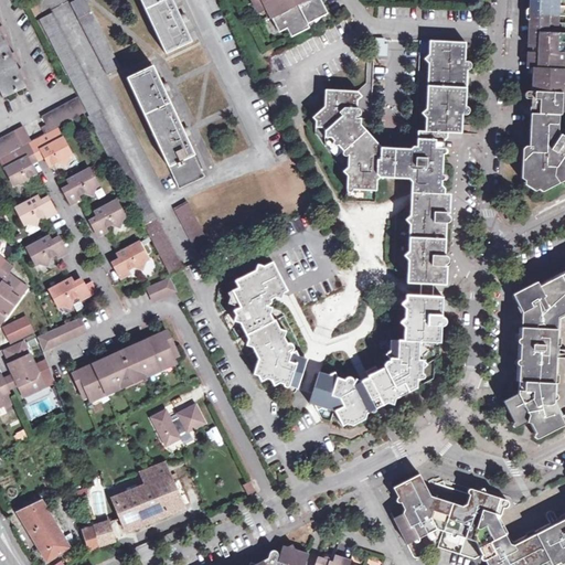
[(89,0),(75,0),(73,1),(80,14),(94,8),(92,2),(89,0)]
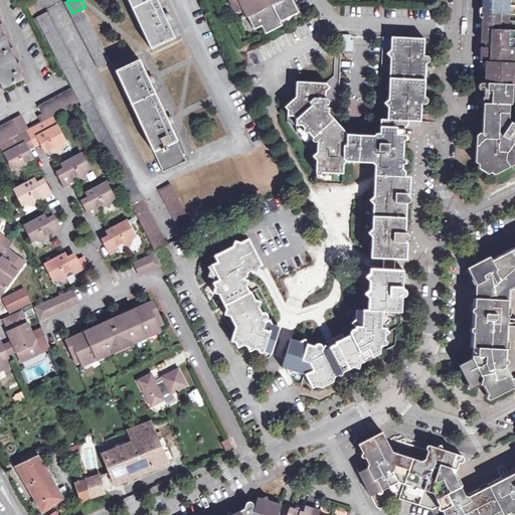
[(129,0),(152,47),(175,36),(166,17),(157,0),(129,0)]
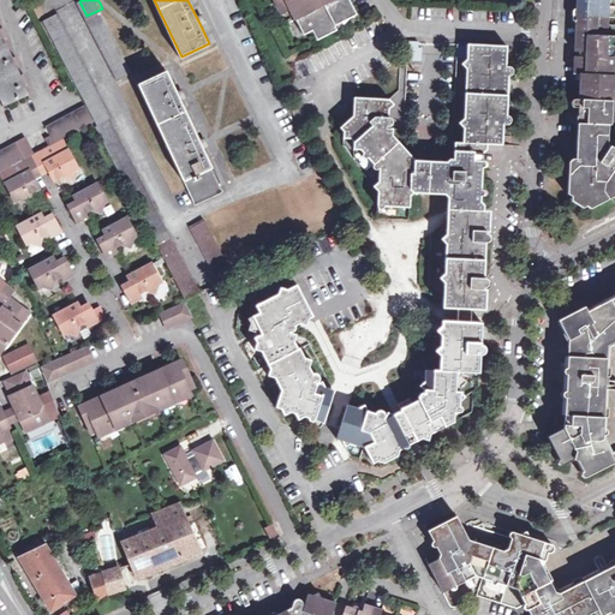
[(317,25),(322,34),(336,28),(334,23),(332,18),(353,9),(348,0),(278,0),(282,10),(290,6),(296,4),(300,12),(294,16),(304,33),(312,28),(317,25)]
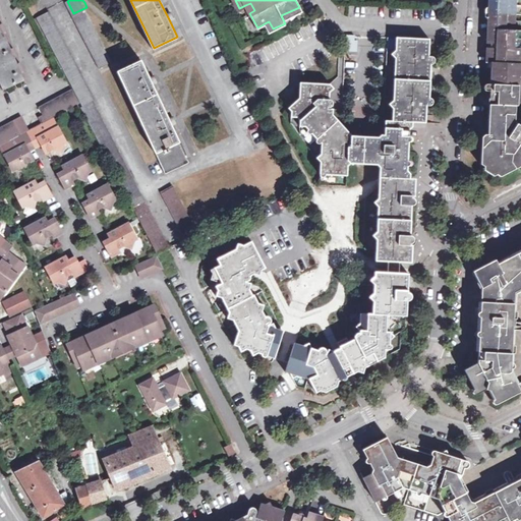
[(490,0),(490,6),(486,5),(486,6),(485,7),(484,9),(483,9),(483,12),(483,13),(483,15),(484,16),(484,18),(486,19),(489,19),(489,27),(488,43),(488,46),(486,61),(488,61),(486,81),(485,81),(484,81),(483,81),(483,82),(482,83),(481,84),(481,85),(482,87),(482,88),(483,88),(484,89),(486,89),(484,119),(493,119),(491,133),(484,132),(483,133),(482,133),(481,134),(480,136),(478,161),(499,175),(520,164),(520,153),(519,150),(520,149),(520,124),(512,119),(513,104),(514,104),(518,48),(520,30),(513,30),(514,0),(490,0)]
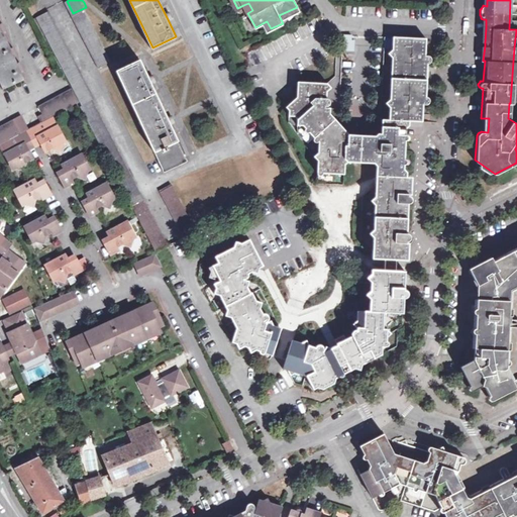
[(248,3),(243,5),(247,13),(252,10),(248,3)]
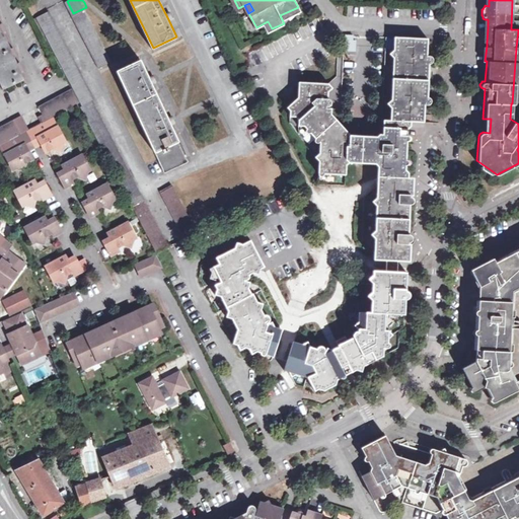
[(86,7),(73,13),(98,67),(112,61),(86,7)]
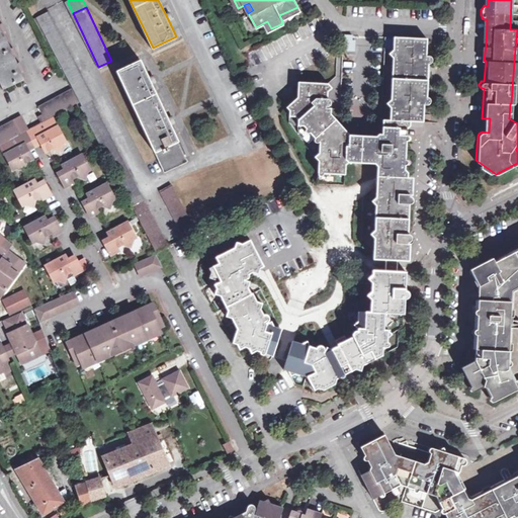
[(299,11),(297,7),(279,15),(281,19),(299,11)]
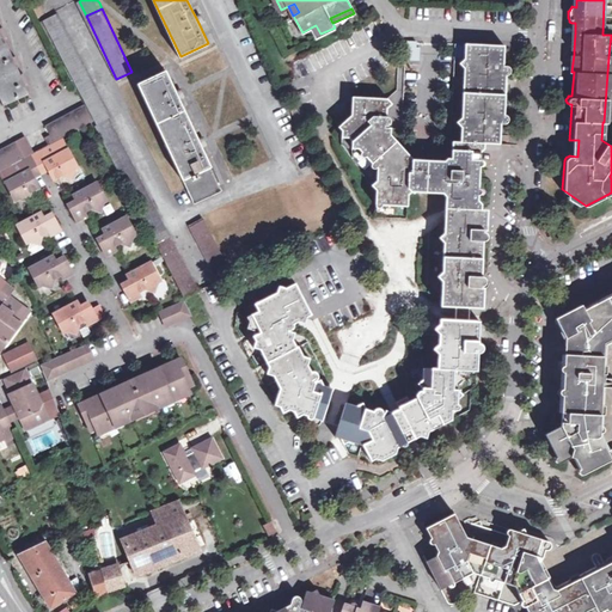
[(46,18),(103,121),(115,115),(117,114),(59,11),(46,18)]
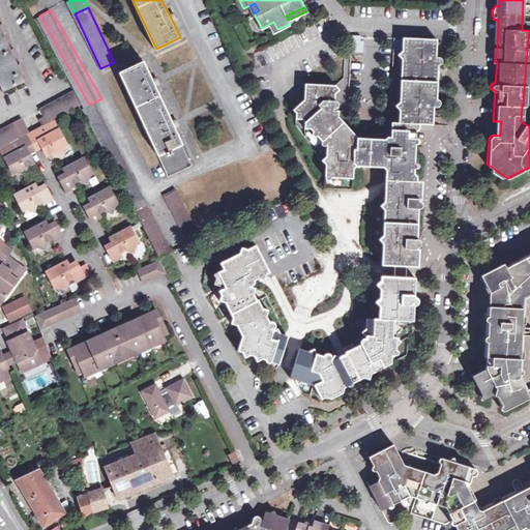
[(0,85),(3,92),(6,91),(26,82),(22,72),(24,71),(21,62),(19,63),(16,58),(18,57),(13,48),(11,49),(4,33),(6,32),(2,23),(0,23),(0,17),(0,18),(0,17),(0,85)]
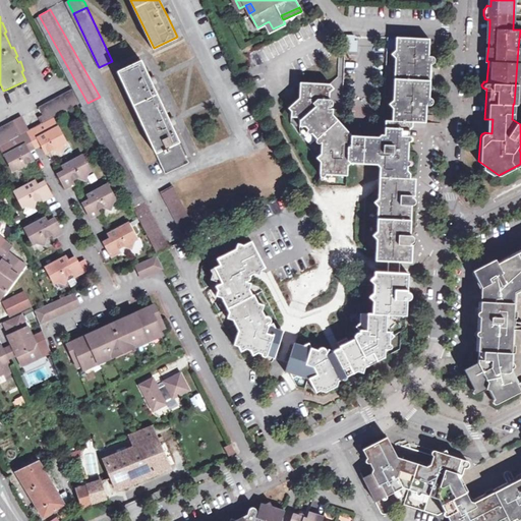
[(269,21),(265,23),(269,32),(273,29),(269,21)]
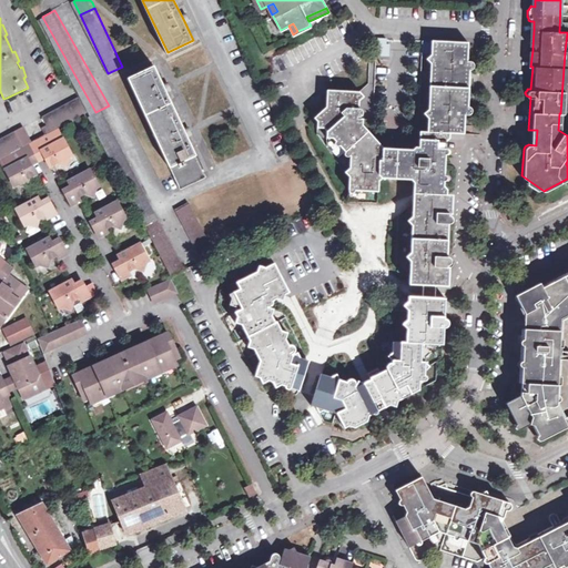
[(421,282),(433,283),(443,283),(444,263),(445,263),(446,262),(447,261),(448,261),(448,260),(448,257),(447,256),(446,255),(445,255),(447,221),(448,220),(449,220),(450,219),(450,216),(450,215),(450,214),(449,213),(448,213),(447,212),(447,193),(442,192),(445,153),(446,152),(447,152),(447,150),(447,149),(446,148),(444,146),(446,130),(463,131),(463,115),(466,114),(467,113),(468,112),(469,111),(468,110),(468,109),(467,108),(466,107),(464,107),(466,67),(468,67),(469,66),(470,66),(470,64),(472,63),(470,62),(470,60),(469,59),(468,59),(467,59),(468,41),(434,39),(433,51),(427,56),(432,62),(430,84),(428,107),(424,110),(427,115),(427,129),(418,129),(418,144),(415,143),(412,148),(382,146),(362,123),(362,117),(358,115),(358,113),(361,113),(362,113),(363,112),(363,111),(363,110),(363,109),(363,108),(362,108),(361,107),(359,107),(361,98),(363,94),(359,89),(330,88),(328,105),(315,114),(318,120),(317,125),(322,125),(326,130),(325,135),(332,135),(343,150),(347,146),(353,153),(351,154),(350,154),(350,165),(344,169),(348,176),(348,188),(377,189),(378,179),(383,175),(409,178),(414,183),(412,213),(407,219),(412,223),(409,250),(405,253),(409,259),(408,282),(421,282)]
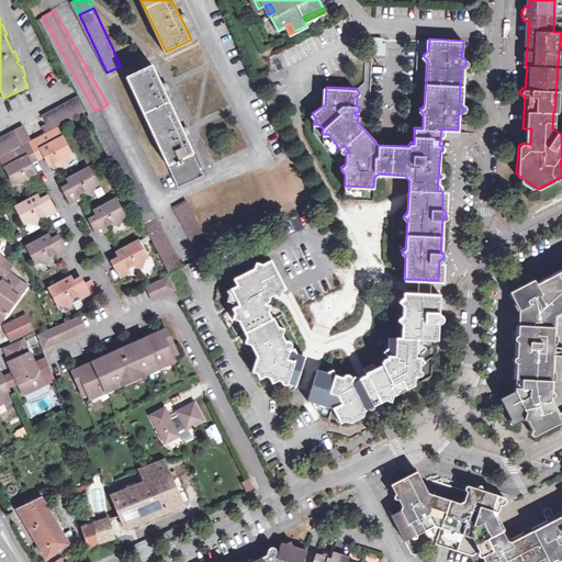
[(166,90),(168,88),(167,83),(165,80),(161,81),(153,64),(127,77),(180,187),(205,173),(187,133),(189,132),(188,128),(186,124),(183,126),(166,90)]
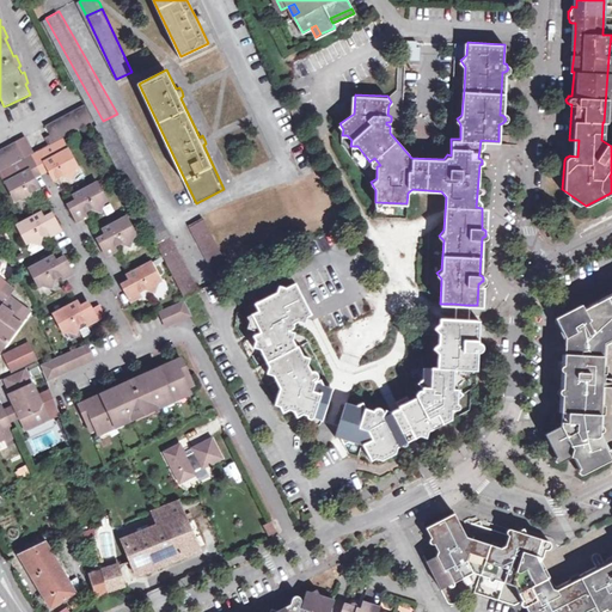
[(46,139),(49,145),(57,141),(61,139),(95,122),(86,105),(47,126),(51,135),(46,139)]
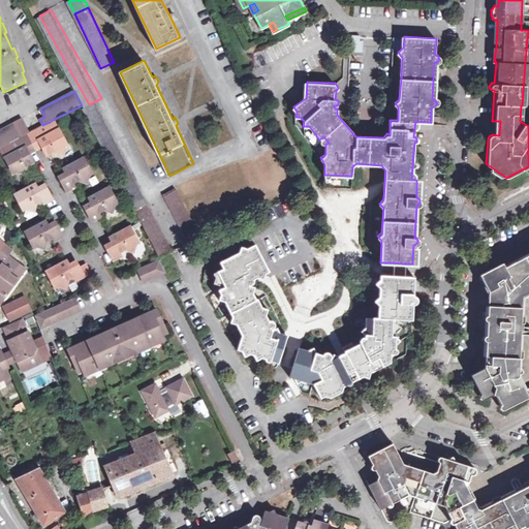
[(99,99),(89,104),(85,106),(156,252),(172,244),(99,99)]
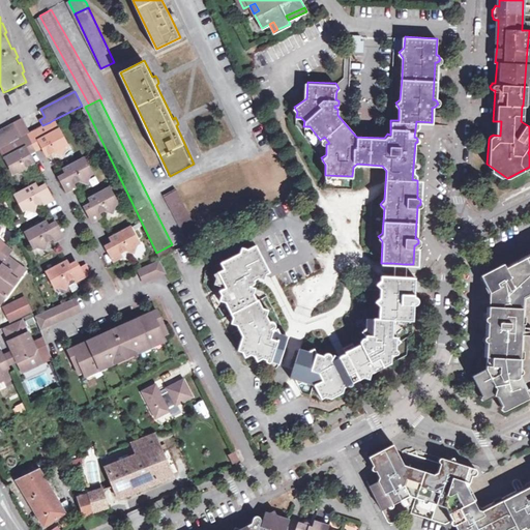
[(26,134),(30,131),(23,118),(15,122),(22,136),(26,134)]
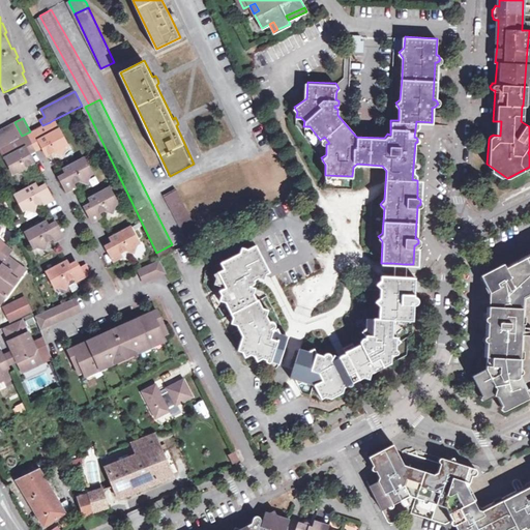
[(50,122),(54,130),(58,128),(53,120),(50,122)]
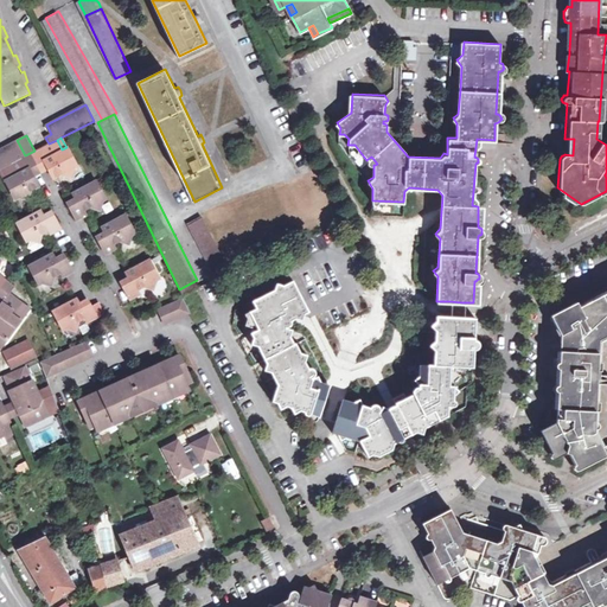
[(574,139),(564,139),(564,154),(573,155),(574,139)]
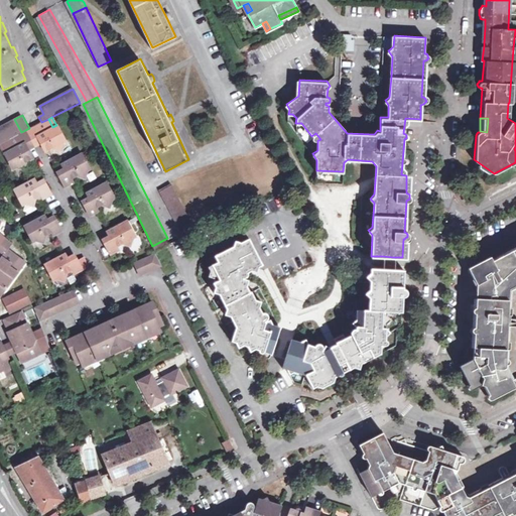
[(21,132),(14,119),(0,126),(0,143),(19,134),(21,132)]
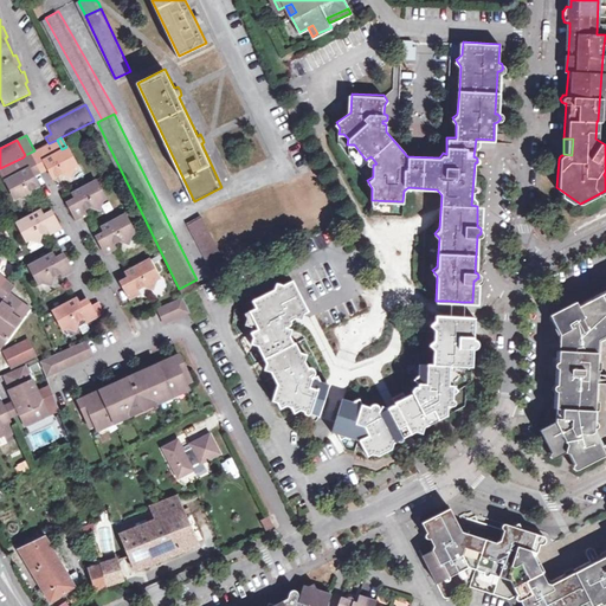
[(34,150),(30,153),(40,172),(47,167),(53,178),(63,174),(71,176),(73,168),(76,167),(66,147),(62,149),(57,140),(49,143),(34,150)]
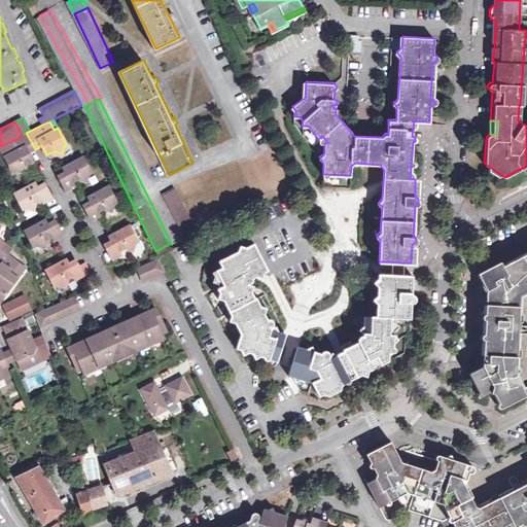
[(35,149),(26,133),(22,135),(20,137),(20,138),(5,145),(9,154),(5,156),(13,173),(18,171),(24,174),(27,166),(33,163),(28,152),(35,149)]
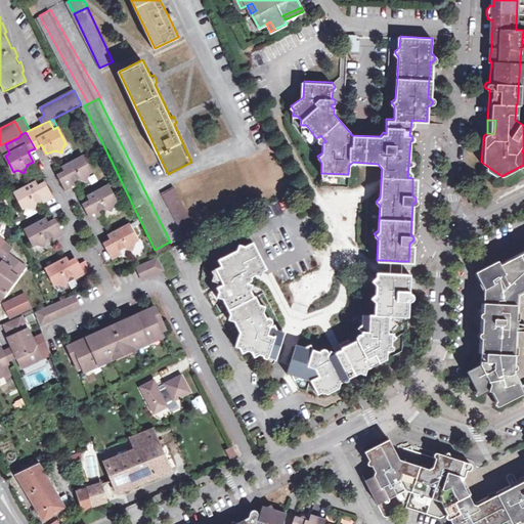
[(19,136),(0,145),(0,146),(5,156),(9,154),(5,144),(19,137),(19,136)]
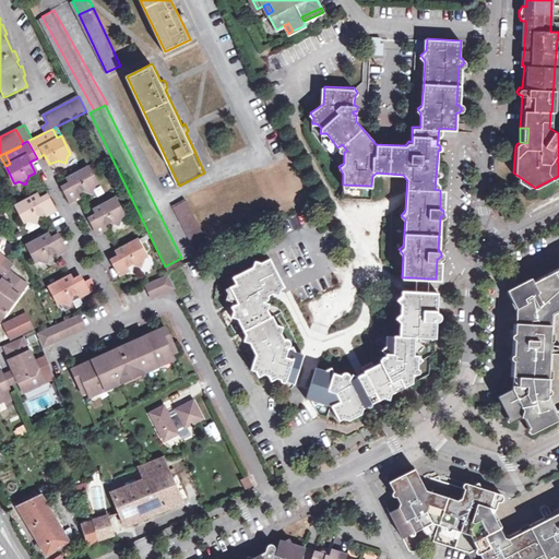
[(71,202),(79,199),(76,194),(84,191),(92,193),(94,186),(97,183),(88,167),(68,178),(70,183),(63,187),(71,202)]
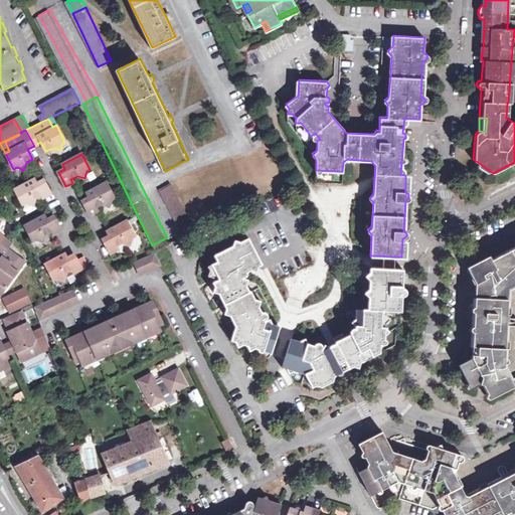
[(16,189),(24,205),(27,203),(34,206),(36,198),(42,195),(43,198),(51,194),(43,180),(37,183),(35,179),(16,189)]
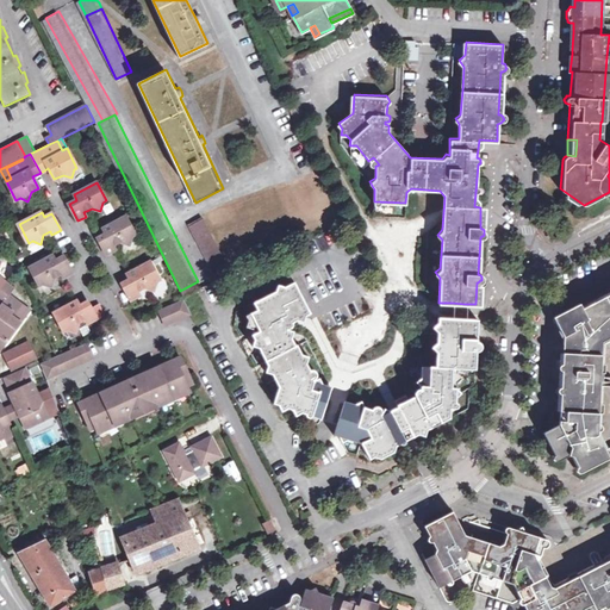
[(122,241),(129,244),(131,236),(135,234),(125,216),(104,229),(106,234),(98,238),(107,255),(116,250),(113,246),(122,241)]
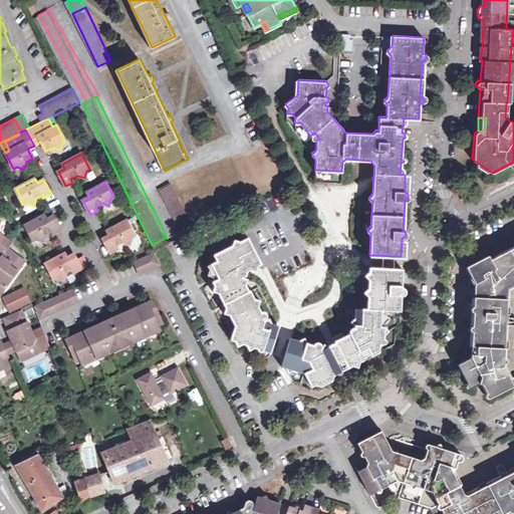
[(172,182),(160,188),(181,232),(193,226),(172,182)]
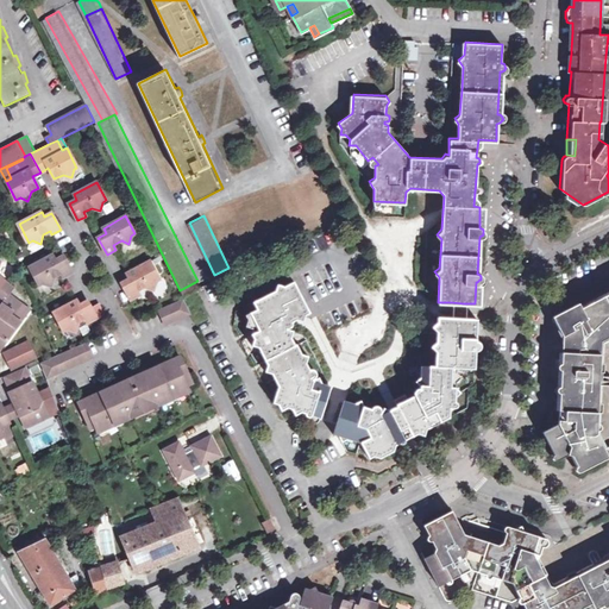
[(73,272),(63,256),(56,259),(52,256),(31,268),(41,286),(44,283),(52,287),(55,276),(62,274),(63,277),(73,272)]
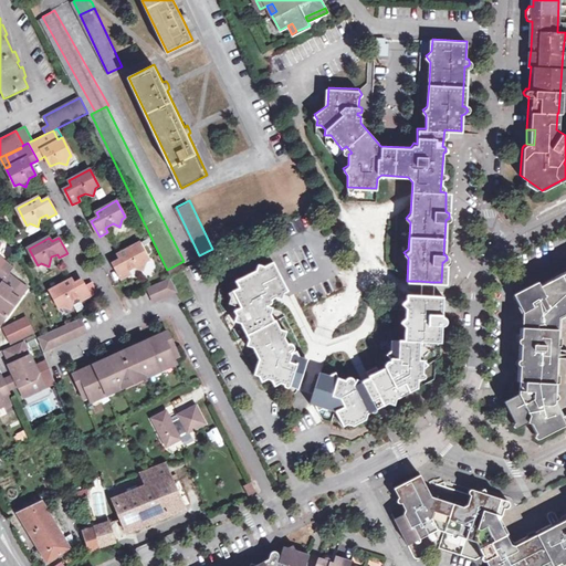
[(128,271),(137,266),(144,269),(145,261),(148,260),(139,242),(118,254),(122,259),(114,263),(122,279),(129,274),(128,271)]
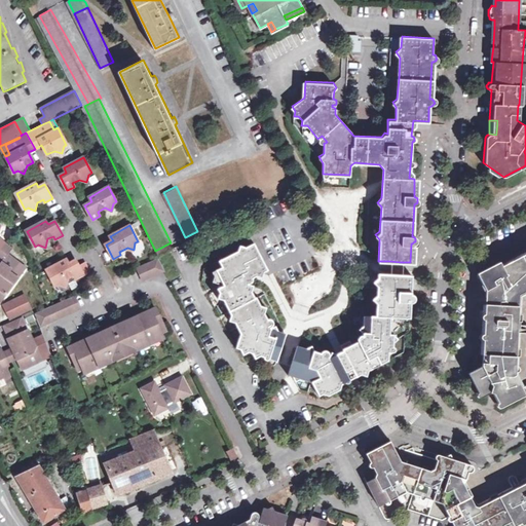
[(0,259),(1,260),(0,262),(0,297),(4,300),(20,277),(26,268),(9,254),(11,250),(0,238),(0,230),(2,227),(0,226),(0,259)]
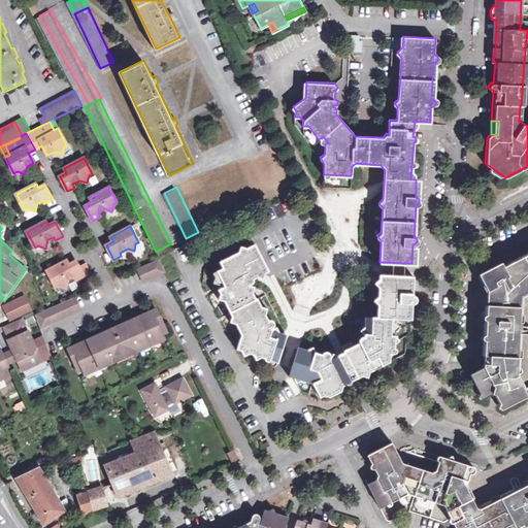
[(286,353),(293,335),(276,330),(275,328),(276,327),(277,326),(277,325),(277,324),(277,323),(276,322),(275,321),(274,321),(273,320),(272,320),(269,314),(270,308),(265,306),(260,298),(258,299),(257,294),(258,288),(254,286),(253,286),(254,285),(257,284),(260,281),(259,277),(262,275),(267,276),(268,272),(272,270),(258,243),(250,248),(244,246),(244,251),(224,261),(227,267),(217,272),(219,276),(217,282),(223,284),(224,288),(223,289),(224,292),(223,298),(229,300),(236,316),(234,321),(240,323),(246,335),(243,348),(246,349),(249,353),(254,351),(258,353),(260,356),(265,355),(270,357),(270,358),(270,359),(271,359),(272,360),(273,360),(274,360),(274,359),(275,358),(283,361),(286,353)]
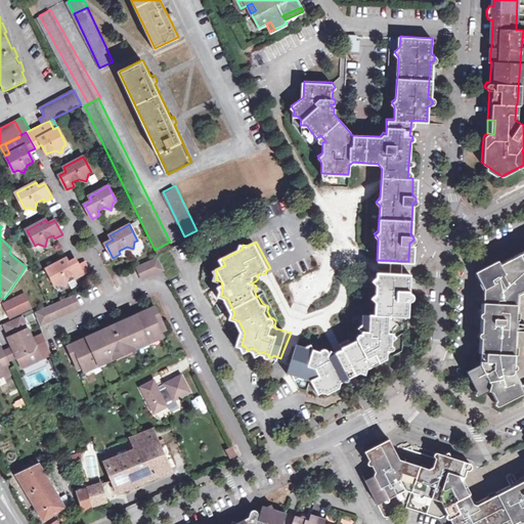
[(496,404),(520,394),(511,375),(513,354),(516,303),(517,292),(523,288),(523,253),(498,265),(497,262),(474,272),(482,290),(479,364),(465,373),(477,394),(485,391),(489,391),(496,404)]
